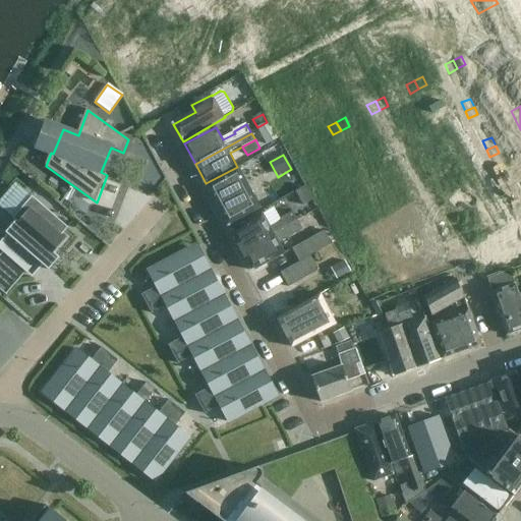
[(229,226),(262,209),(240,169),(208,186),(229,226)]
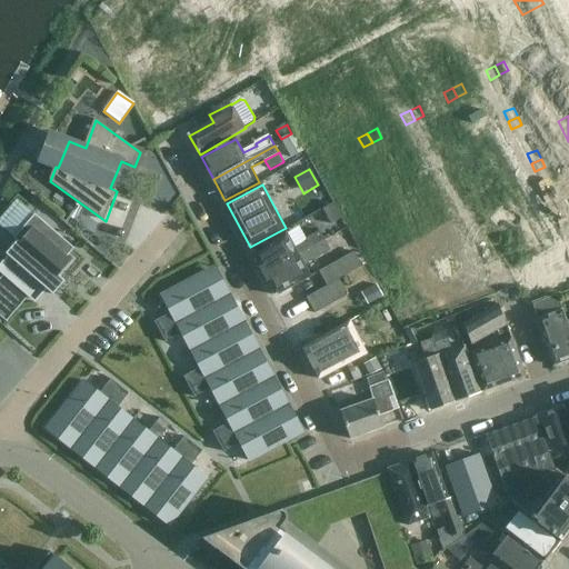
[(559,192),(550,197),(553,206),(563,201),(559,192)]
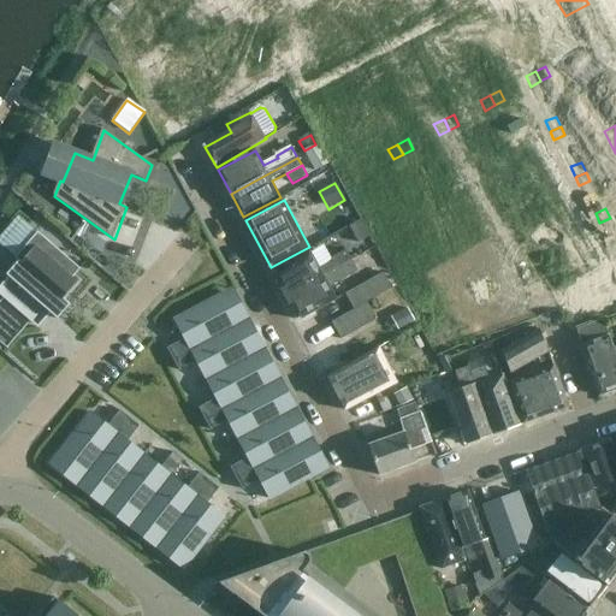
[(610,218),(599,223),(603,232),(614,227),(610,218)]
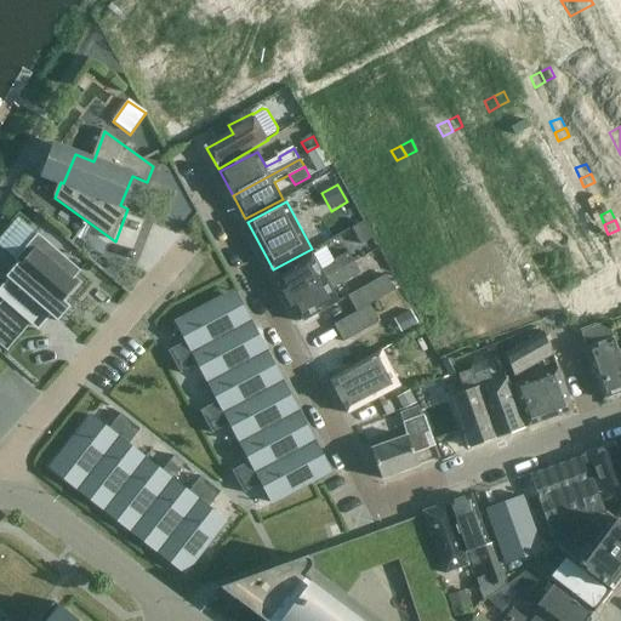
[(374,238),(364,222),(352,228),(362,245),(374,238)]
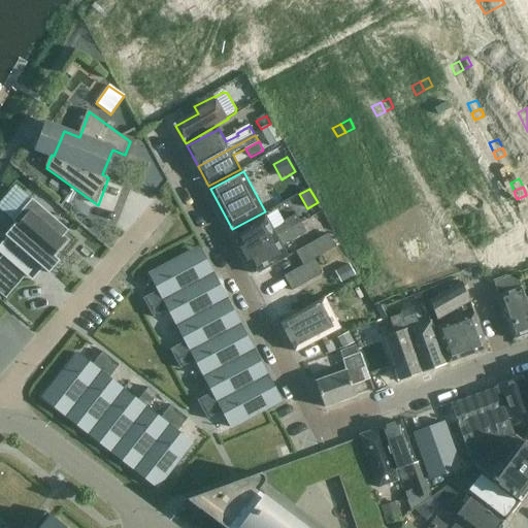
[(0,252),(0,254),(2,256),(0,257),(0,294),(6,299),(26,276),(28,277),(38,265),(50,274),(60,262),(50,253),(69,231),(32,199),(12,222),(15,225),(5,236),(10,240),(0,252)]
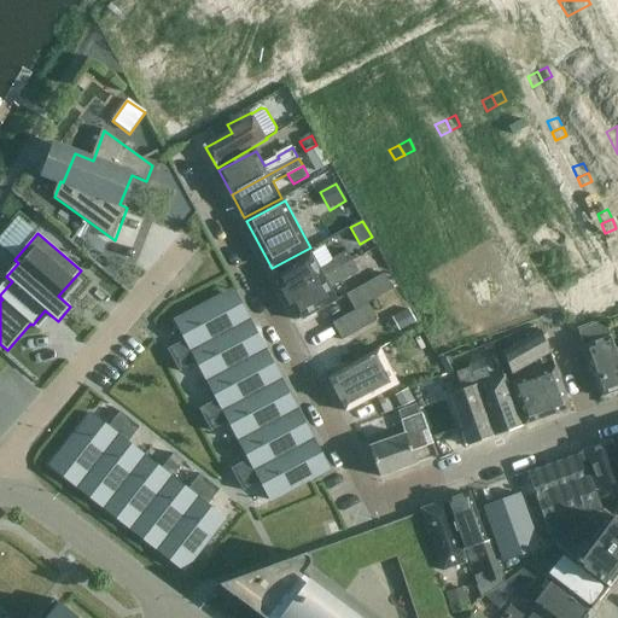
[(287,298),(355,262),(349,251),(334,260),(336,262),(321,270),(313,255),(275,275),(287,298)]
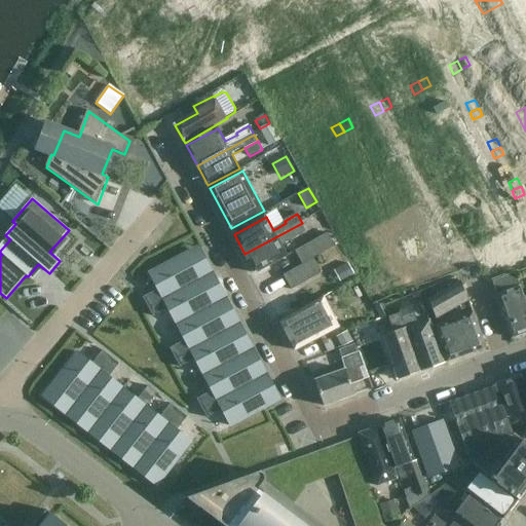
[(255,274),(288,256),(282,246),(307,232),(302,223),(245,254),(255,274)]
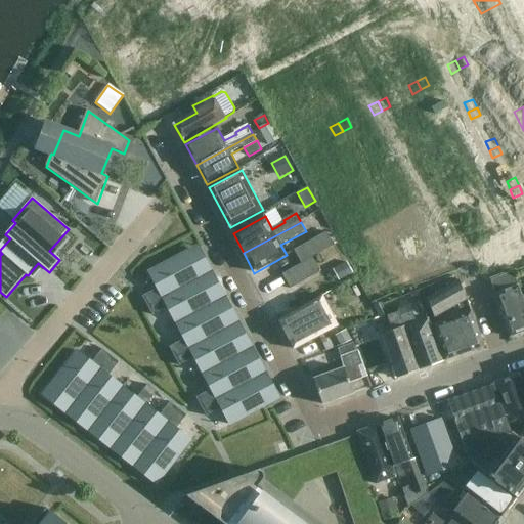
[(302,264),(311,259),(335,247),(328,233),(295,251),(302,264)]
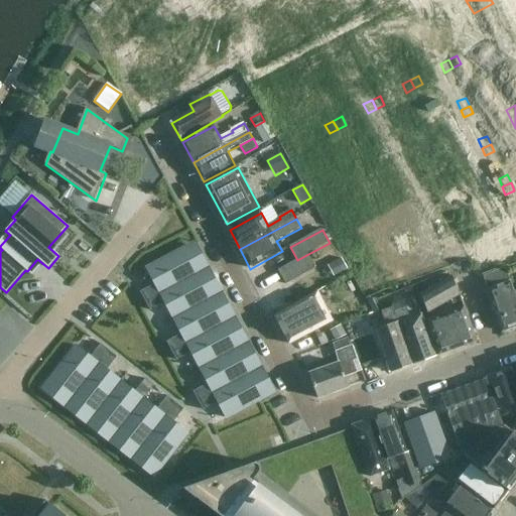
[(145,301),(201,272),(187,246),(146,268),(155,284),(140,292),(145,301)]
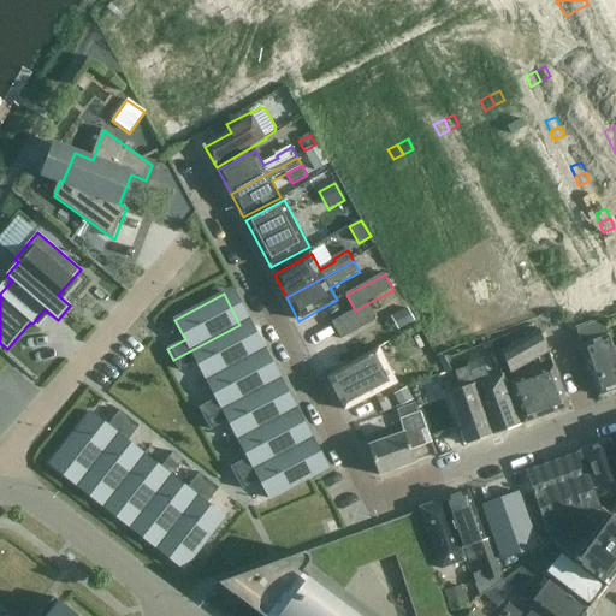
[(342,341),(375,321),(366,304),(355,311),(332,324),(342,341)]
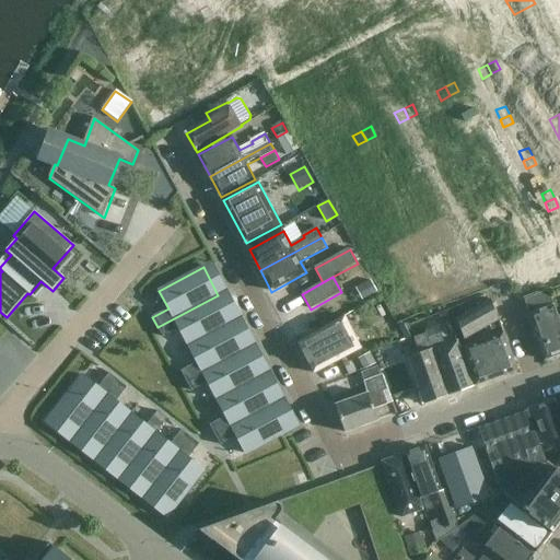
[(356,288),(363,300),(377,292),(370,280),(356,288)]
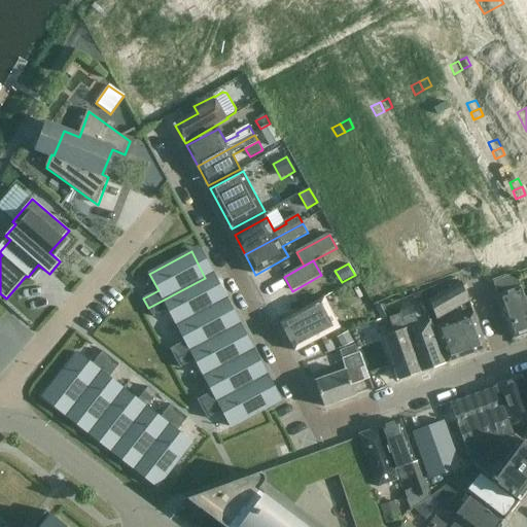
[(526,303),(517,274),(494,281),(499,296),(514,339),(526,334),(526,303)]
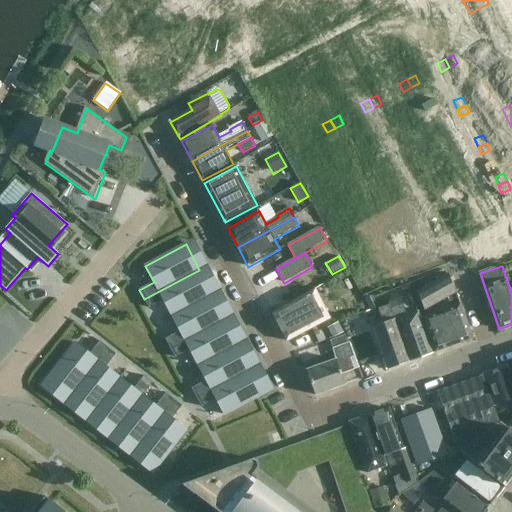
[(212,294),(199,270),(144,299),(149,308),(163,301),(171,316),(212,294)]
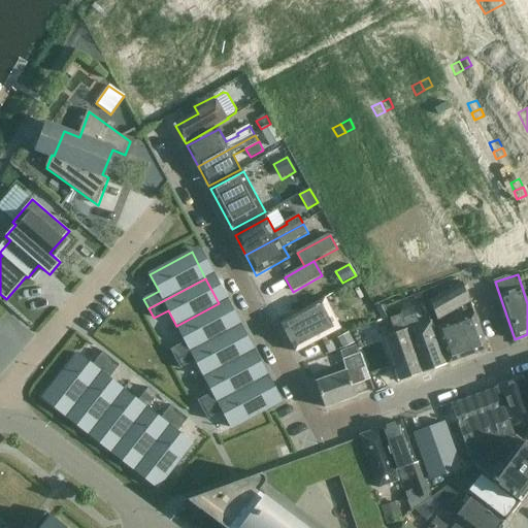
[(438,321),(471,302),(463,284),(431,301),(438,321)]
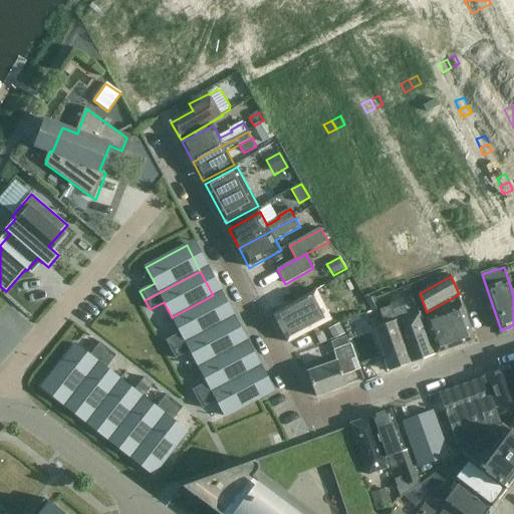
[(316,291),(274,315),(288,343),(331,320),(316,291)]
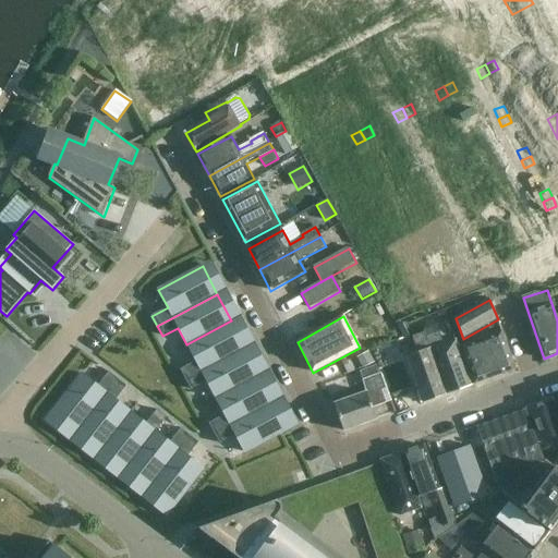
[(245,348),(231,320),(186,344),(196,362),(180,371),(185,380),(245,348)]
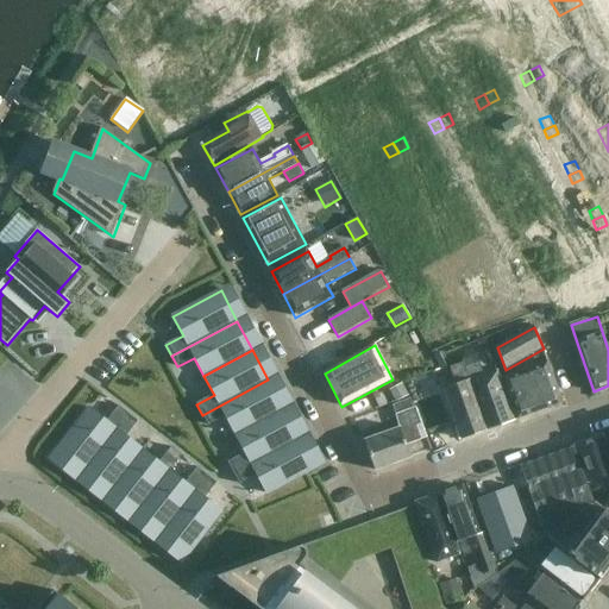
[(484,375),(477,355),(463,359),(464,363),(488,429),(514,420),(496,371),(484,375)]
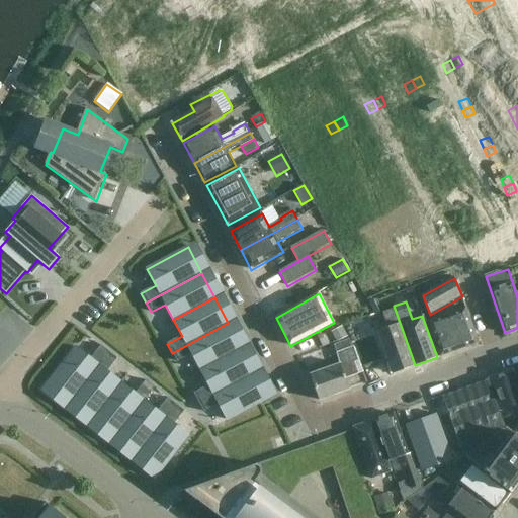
[(428,322),(440,356),(478,343),(465,308),(428,322)]
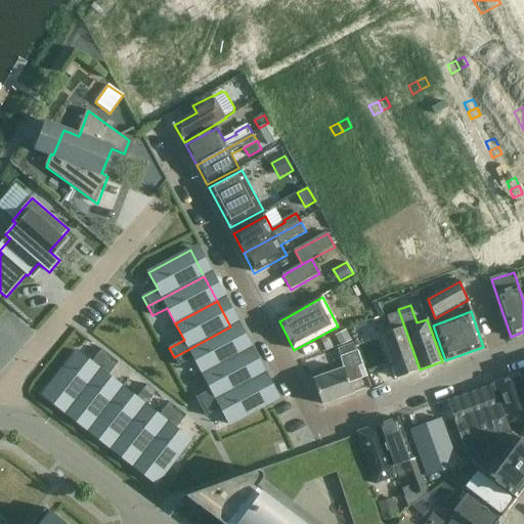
[(397,378),(420,369),(399,312),(387,316),(392,332),(382,335),(397,378)]
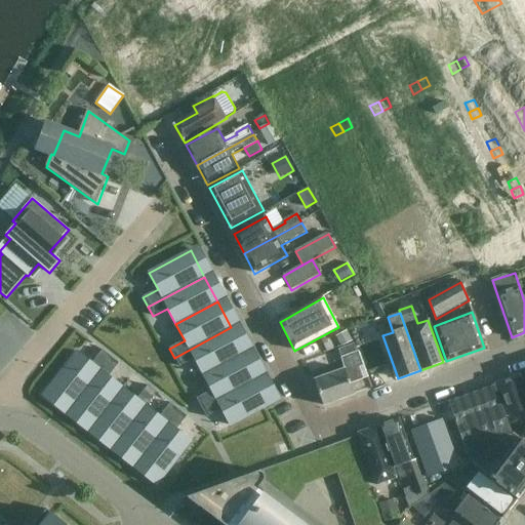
[(245,353),(231,327),(174,358),(179,367),(195,359),(203,374),(245,353)]
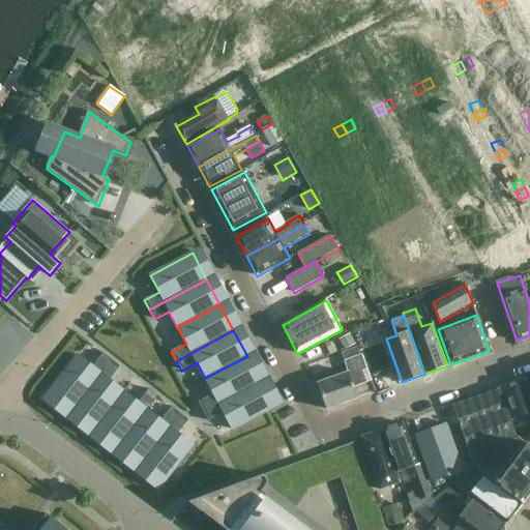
[(339,340),(344,351),(355,345),(350,334),(339,340)]
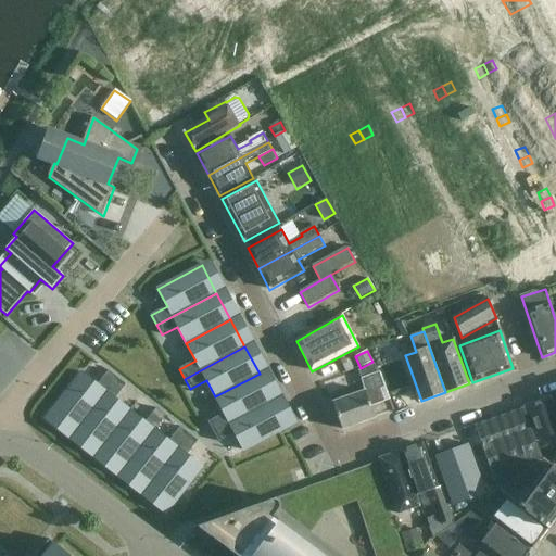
[(75,432),(117,378),(109,371),(97,386),(81,373),(50,413),(75,432)]
